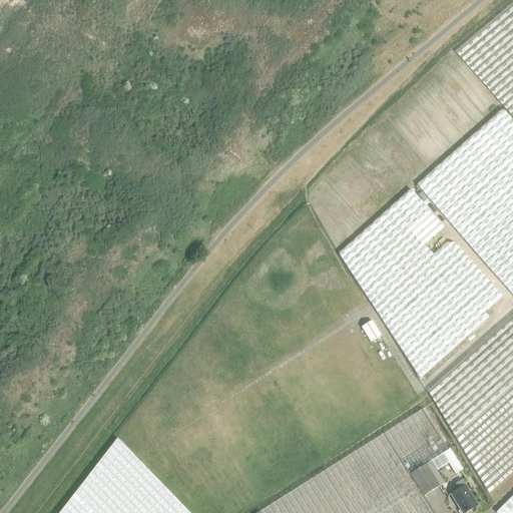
[(512,3),(455,52),(512,118),(512,3)]
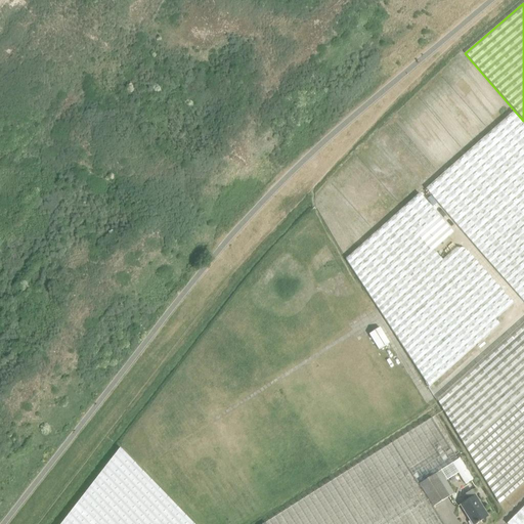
[(523,126),(513,113),(509,116),(424,190),(473,246),(475,248),(523,303),(523,302),(523,126)]
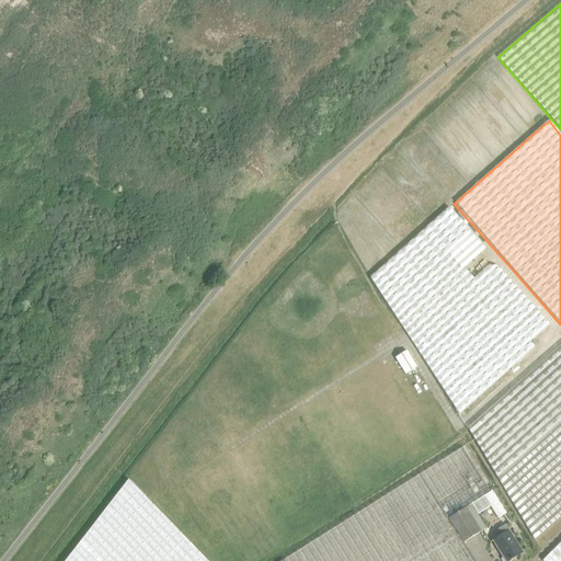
[(449,253),(470,235),(447,208),(369,278),(459,414),(534,347),(529,342),(549,324),(496,267),(488,266),(472,279),(464,268),(449,253)]
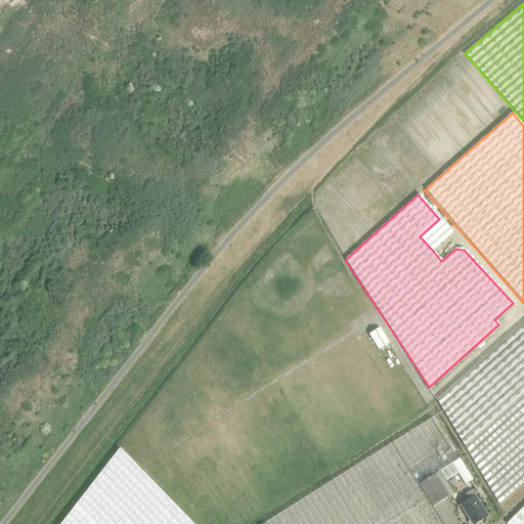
[(420,236),(433,251),(452,233),(439,219),(420,236)]
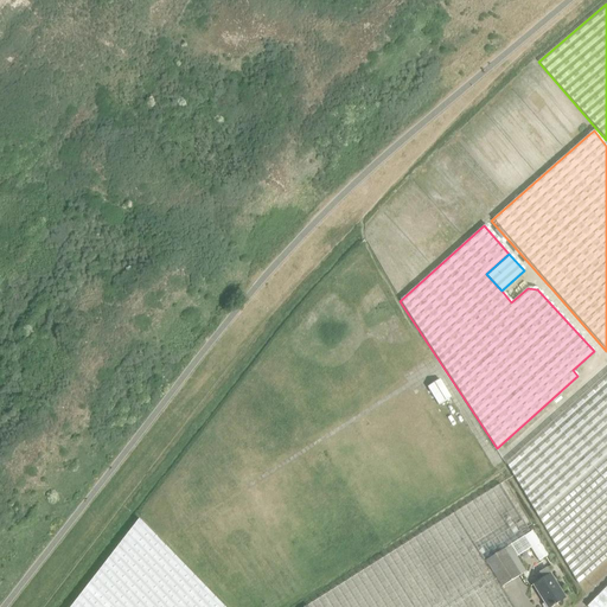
[(579,585),(606,558),(606,372),(505,464),(579,585)]
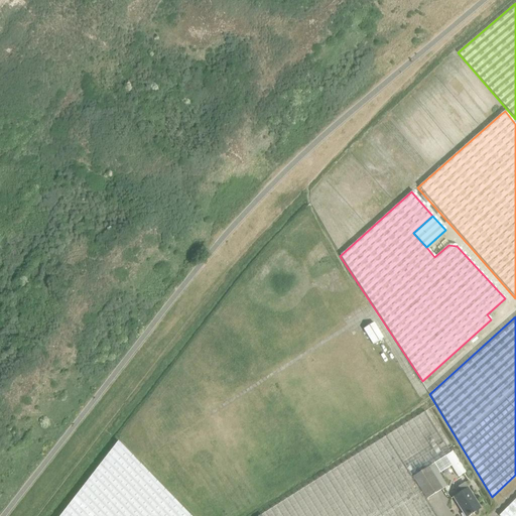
[(374,323),(363,330),(372,346),(383,339),(374,323)]
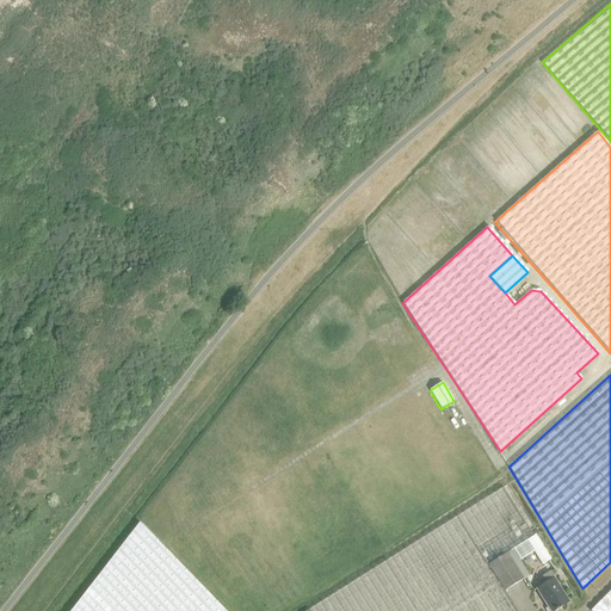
[(517,610),(505,592),(488,566),(512,550),(519,561),(534,551),(542,565),(550,560),(536,535),(534,536),(503,488),(309,610),(517,610)]
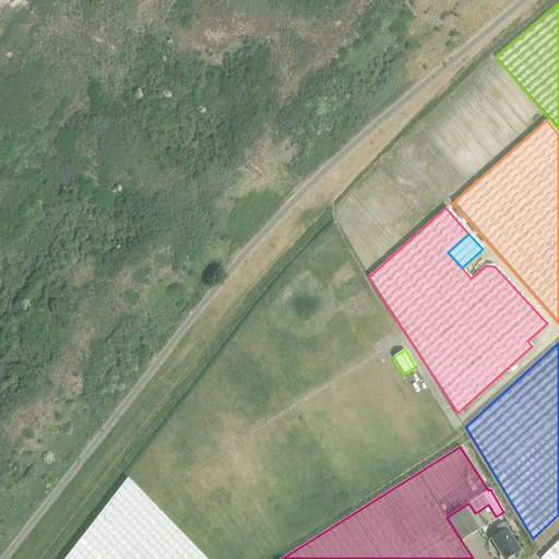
[(205,558),(128,478),(66,558),(205,558)]
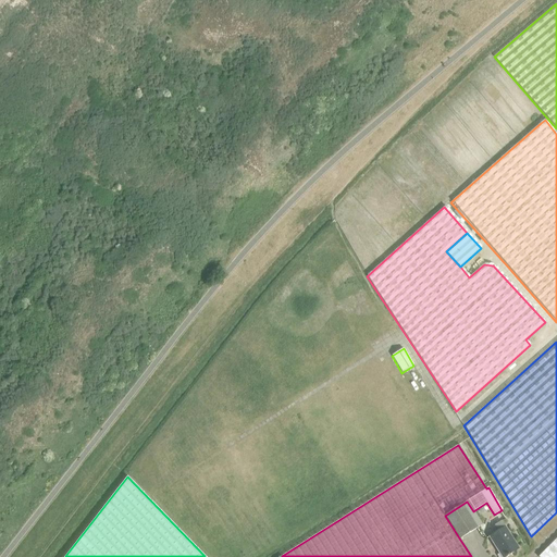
[(482,525),(473,511),(467,502),(445,516),(460,540),(482,525)]
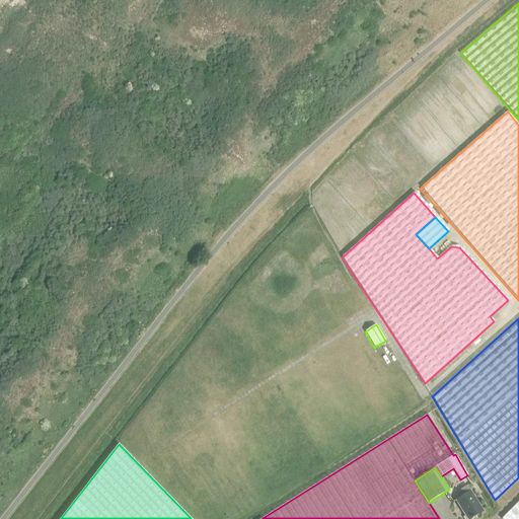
[(469,518),(484,511),(478,503),(467,486),(460,490),(463,495),(455,500),(467,518),(469,518)]
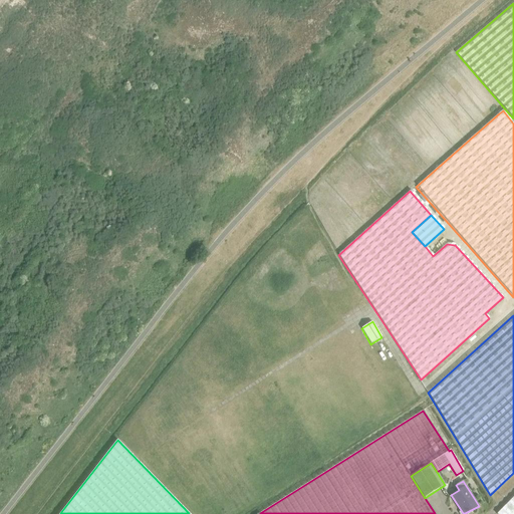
[(513,513),(513,497),(513,498),(497,513),(513,513)]
